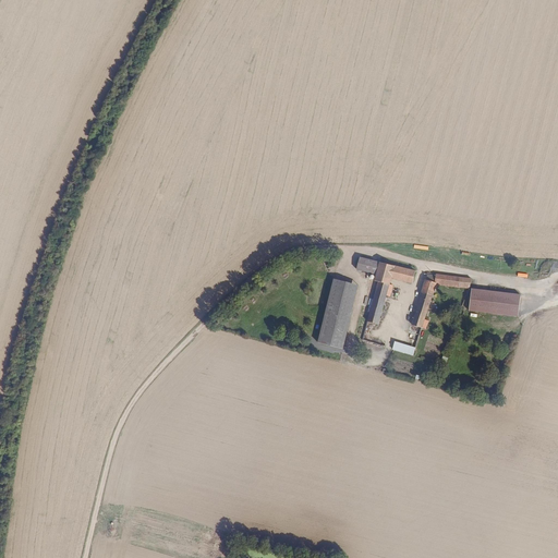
[(410,274),(362,264),(359,277),(370,279),(368,287),(371,287),(361,336),(373,338),(377,319),(380,320),(385,300),(383,300),(386,283),(407,288),(410,274)]
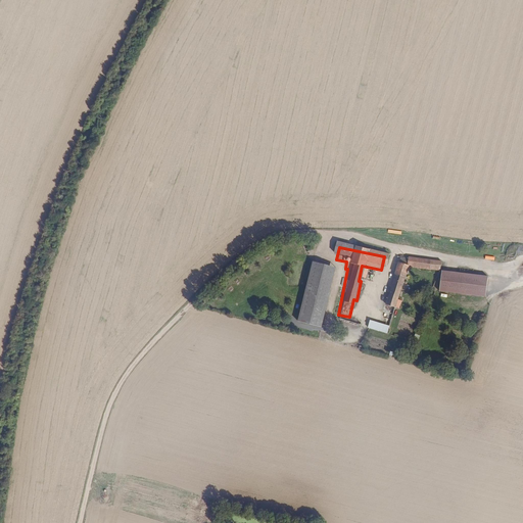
[(426,270),(426,271),(440,271),(441,259),(426,259),(426,263),(426,270)]
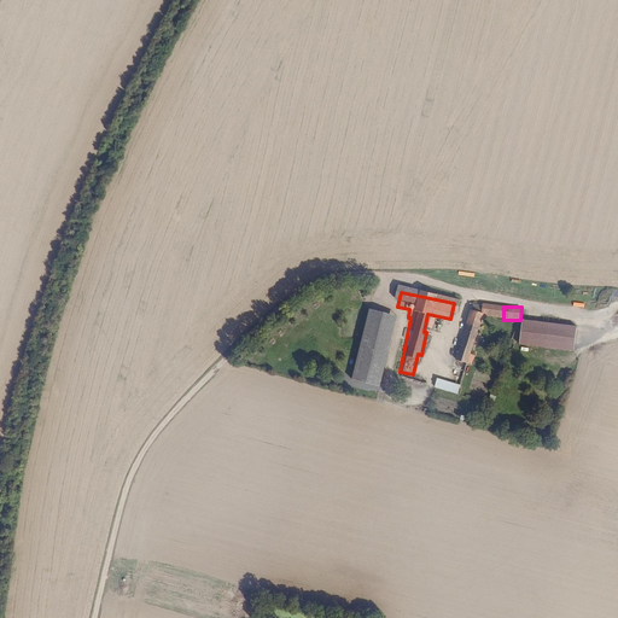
[(398,316),(371,309),(354,377),(382,384),(398,316)]
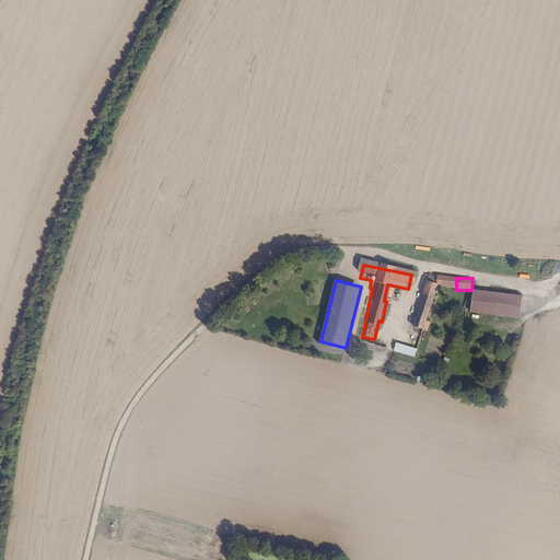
[(517,289),(476,284),(471,311),(514,315),(517,289)]
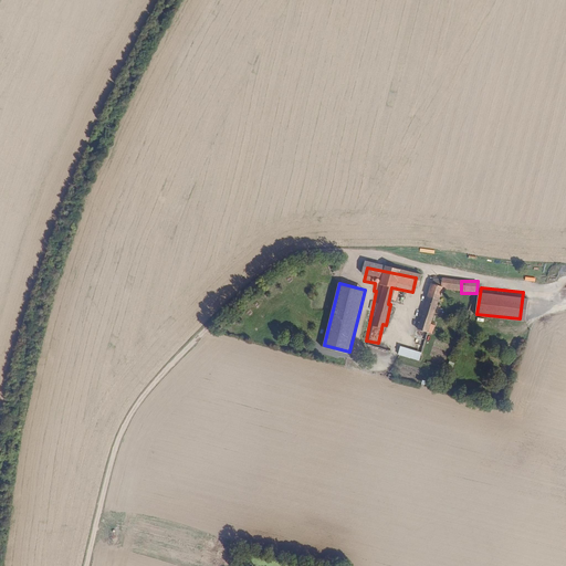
[(430,316),(437,290),(428,289),(410,353),(418,355),(426,329),(429,329),(433,316),(430,316)]
